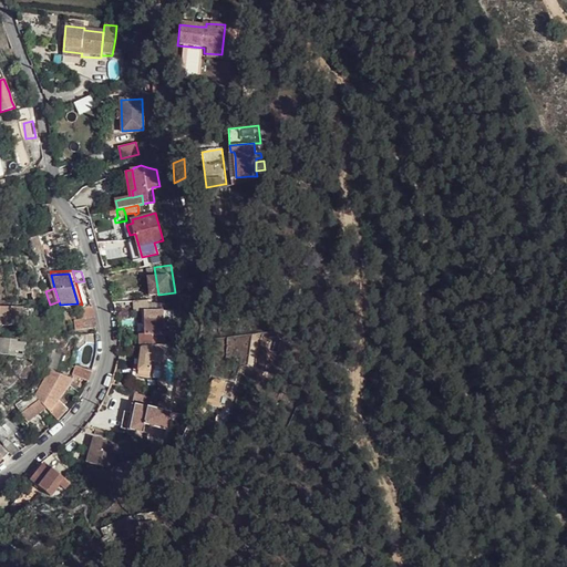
[(147,299),(131,301),(133,311),(148,309),(147,299)]
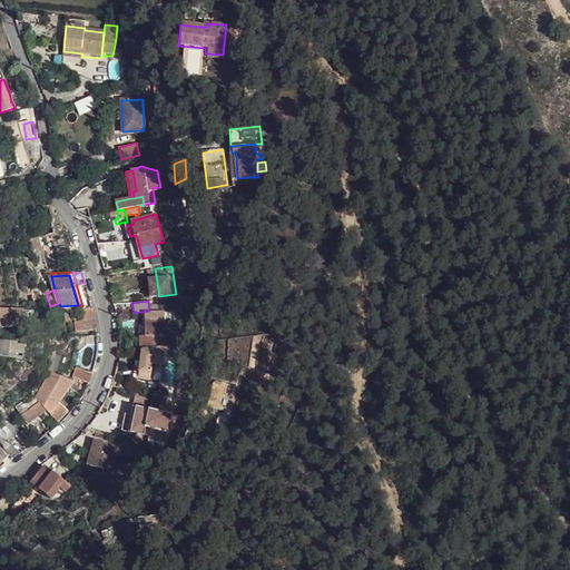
[(19,310),(0,308),(0,326),(19,327),(19,310)]
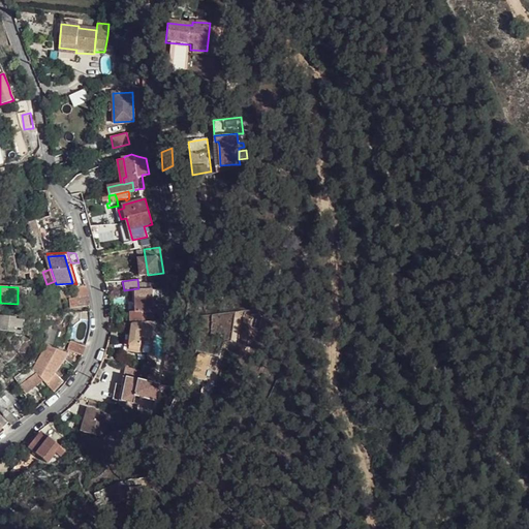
[(79,287),(66,288),(68,300),(72,299),(79,298),(88,297),(86,287),(80,287),(79,287)]
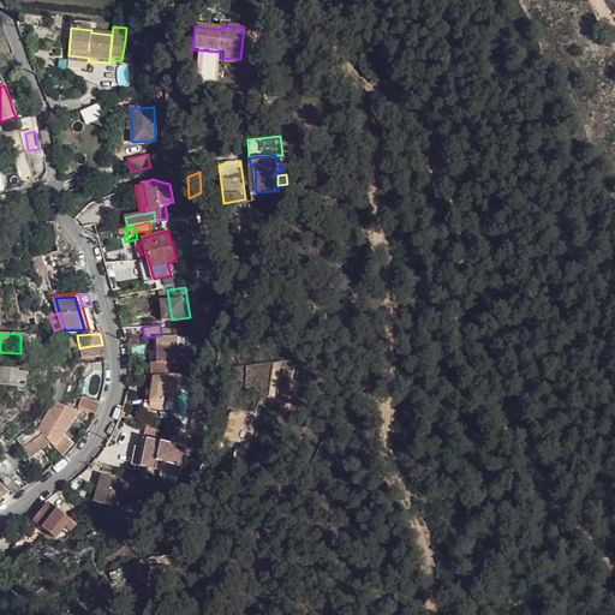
[(151,365),(153,377),(155,376),(171,374),(180,372),(179,336),(159,338),(159,365),(151,365)]
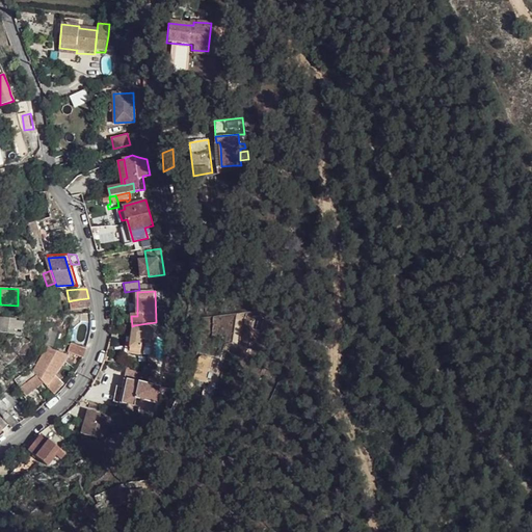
[(18,321),(0,318),(0,333),(1,334),(23,337),(24,323),(18,322),(18,321)]
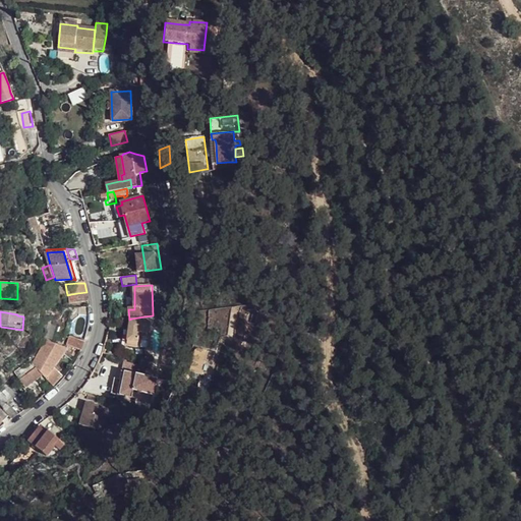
[(153,315),(145,316),(131,319),(127,343),(138,345),(140,332),(152,332),(154,315),(153,315)]
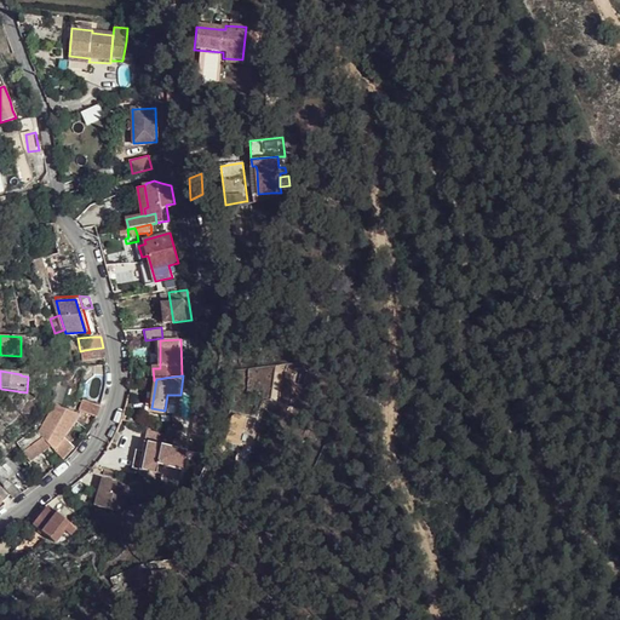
[(67,389),(57,386),(53,401),(62,405),(67,389)]
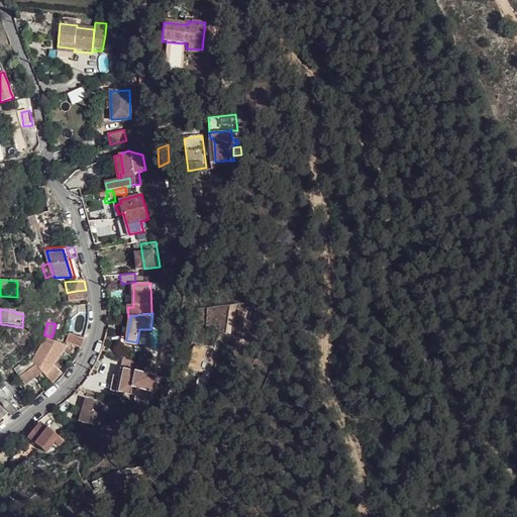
[(152,329),(150,329),(149,343),(146,342),(144,344),(143,346),(145,349),(147,350),(150,350),(152,329)]
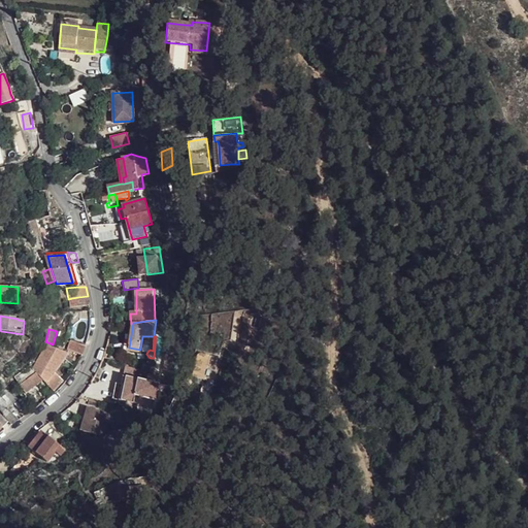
[(83,354),(84,347),(70,341),(67,350),(83,354)]
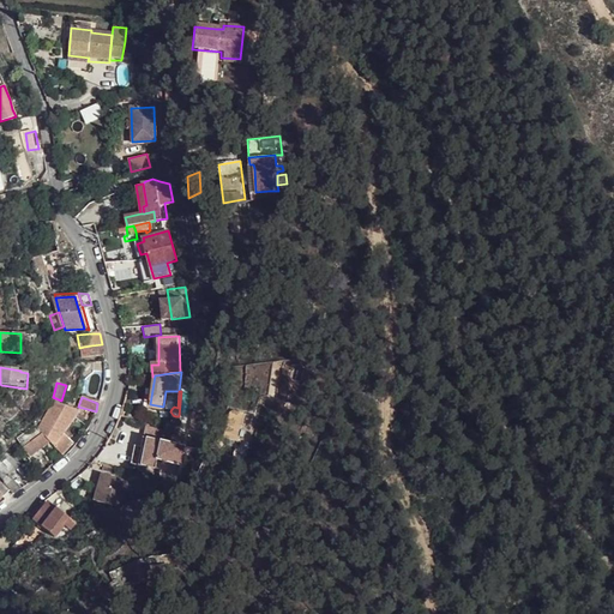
[(47,425),(42,432),(52,443),(55,446),(64,457),(76,444),(71,440),(66,434),(65,434),(78,415),(80,413),(82,411),(68,404),(62,414),(56,426),(53,427),(52,428),(47,425)]
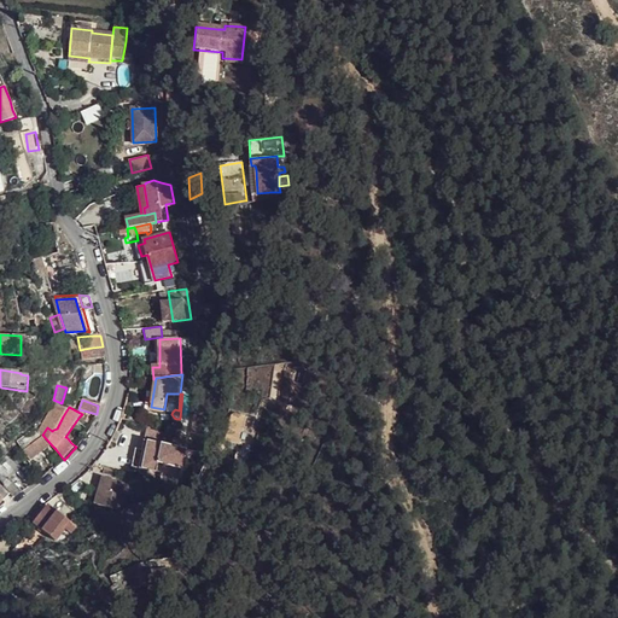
[(57,429),(63,417),(54,410),(47,423),(57,429)]
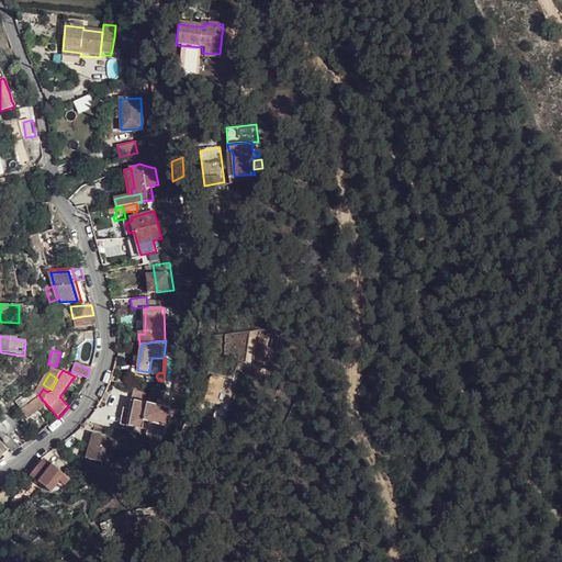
[(211,382),(206,402),(218,405),(225,380),(216,378),(211,382)]
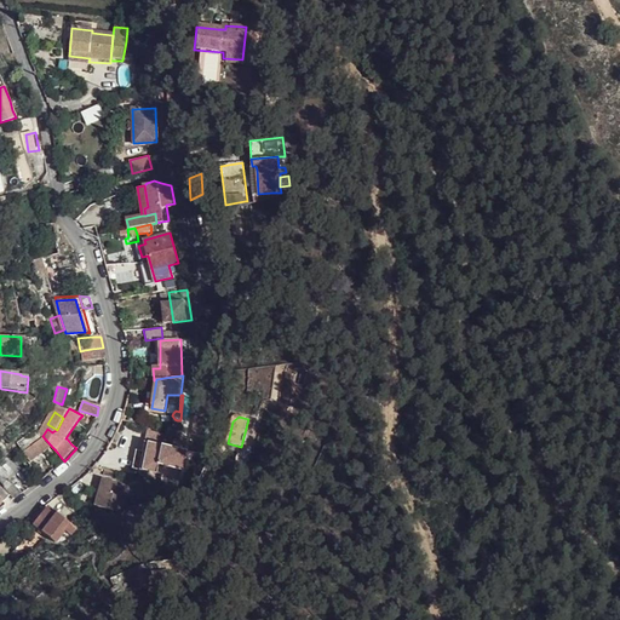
[(35,428),(16,442),(32,463),(51,447),(52,447),(42,436),(35,428)]
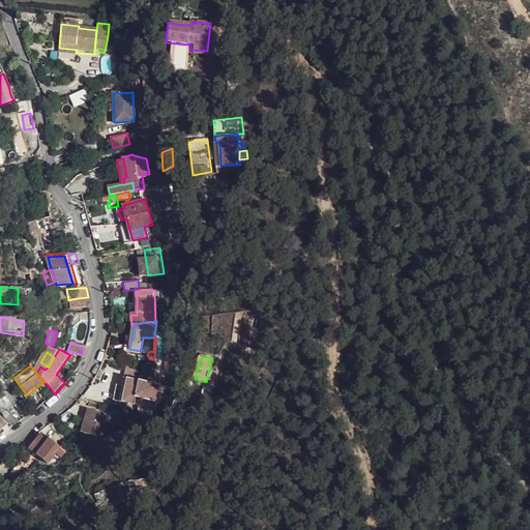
[(159,387),(124,380),(122,387),(117,386),(113,402),(122,404),(127,405),(126,410),(134,411),(137,399),(156,404),(159,387)]
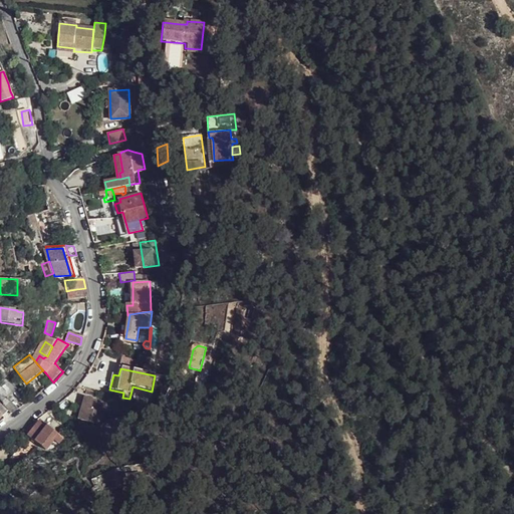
[(47,376),(42,370),(26,383),(29,387),(39,377),(42,380),(47,376)]
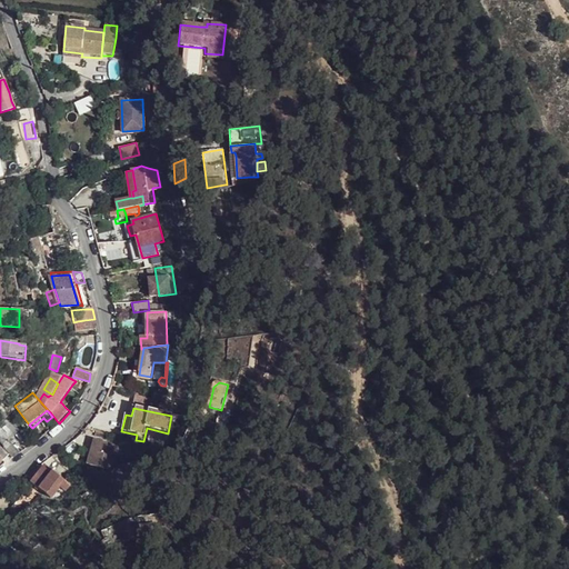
[(3,448),(12,458),(19,452),(20,452),(8,441),(19,430),(8,418),(0,425),(0,441),(5,446),(3,448)]
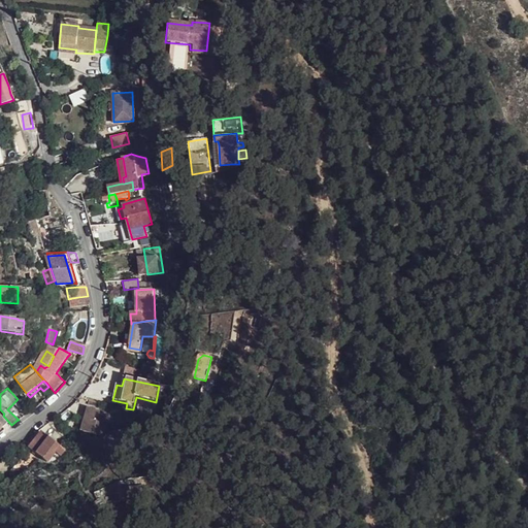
[(105,436),(112,414),(85,405),(79,424),(83,425),(80,428),(105,436)]
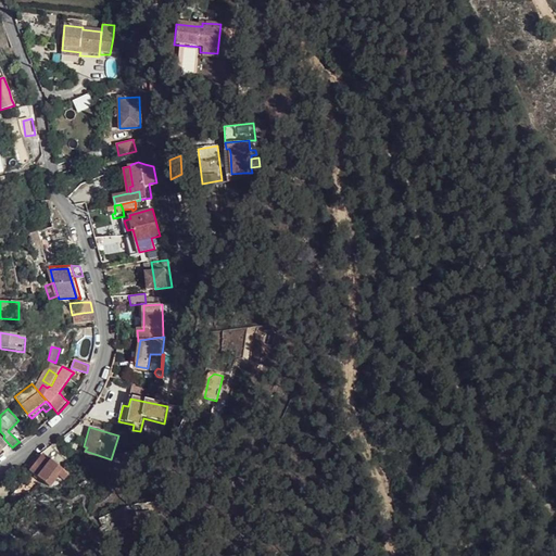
[(0,436),(0,449),(4,453),(12,447),(0,436)]
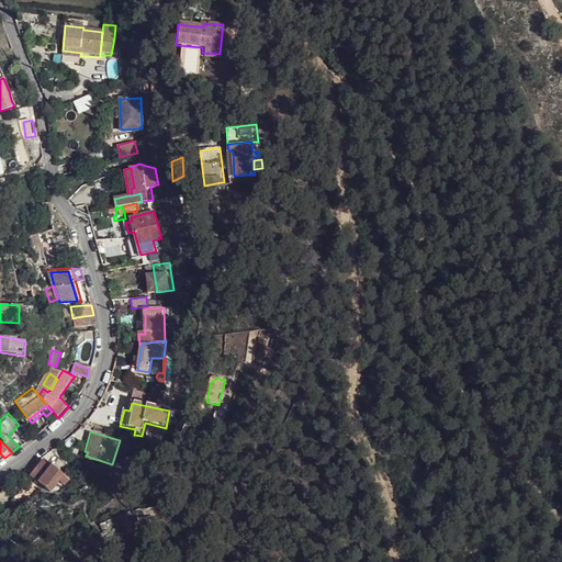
[(68,456),(64,462),(69,465),(75,459),(68,456)]
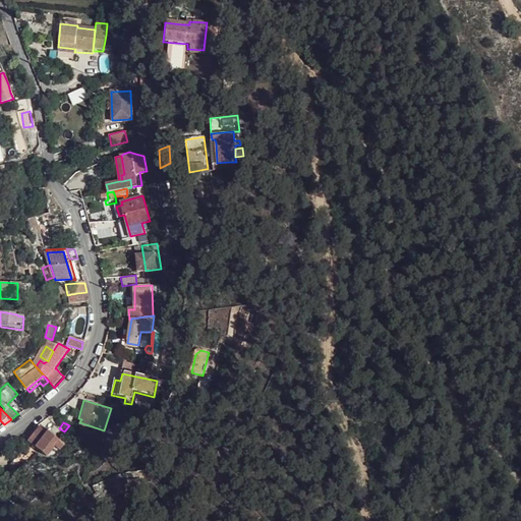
[(46,432),(40,427),(27,444),(34,449),(46,432)]
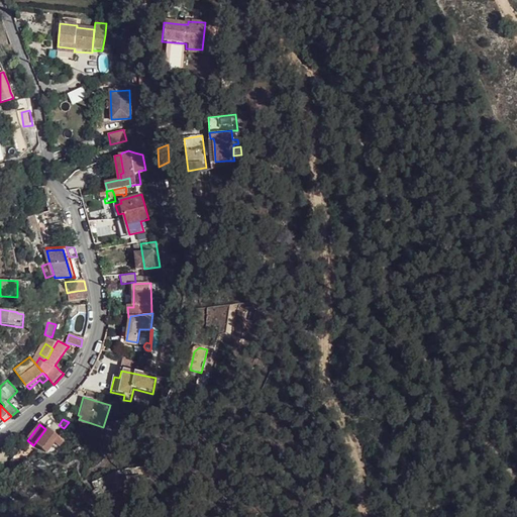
[(58,438),(45,429),(33,445),(44,453),(54,443),(58,438)]
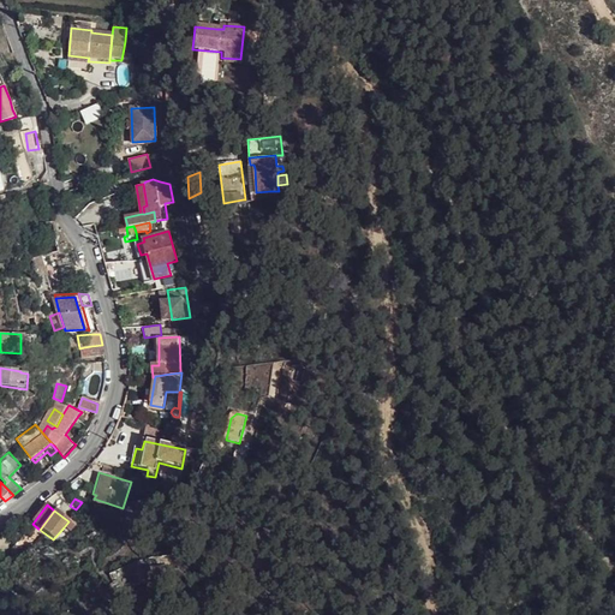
[(69,521),(64,527),(70,532),(75,527),(69,521)]
